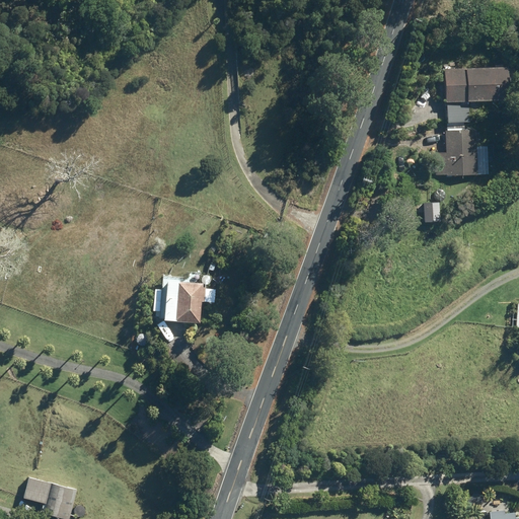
[(464,121),(463,99),(500,98),(499,66),(439,68),(440,100),(442,100),(442,122),(464,121)]
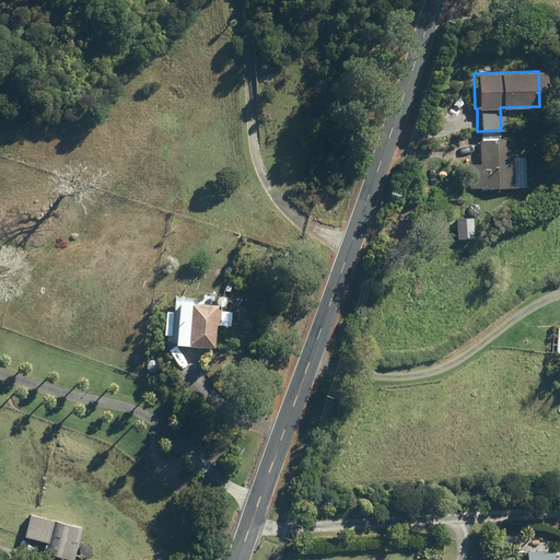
[(496,139),(496,131),(478,132),(478,140),(476,140),(477,164),(467,164),(468,188),(478,188),(478,189),(511,188),(509,139),(496,139)]
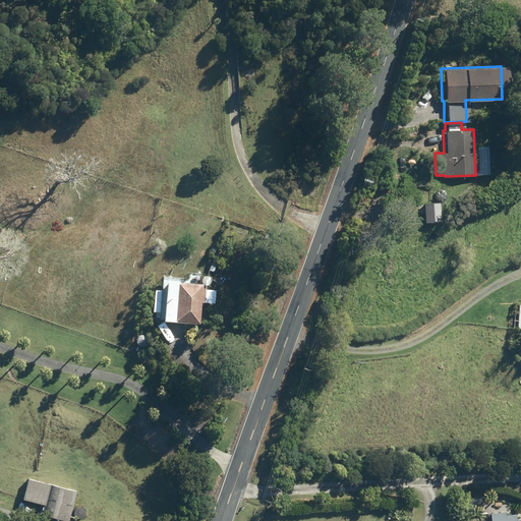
[(215,303),(215,291),(204,290),(205,286),(170,283),(167,324),(201,326),(204,302),(215,303)]
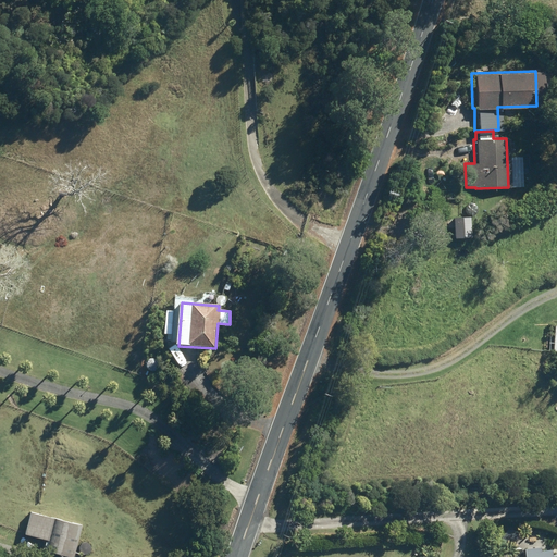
[(41,515),(35,535),(45,539),(42,548),(73,556),(74,556),(83,525),(41,515)]
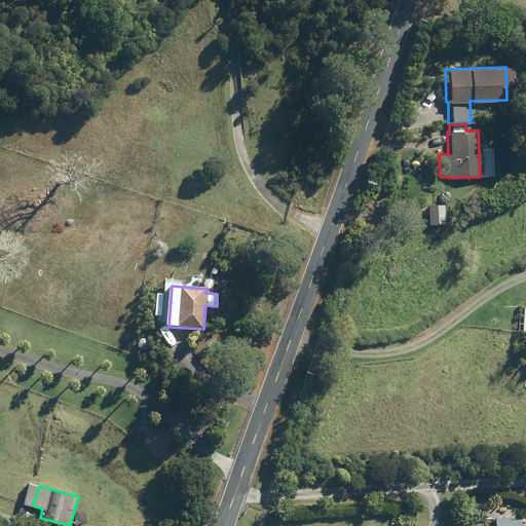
[(511,517),(495,518),(495,525),(485,525),(484,525),(521,525),(521,518),(511,519),(511,517)]
